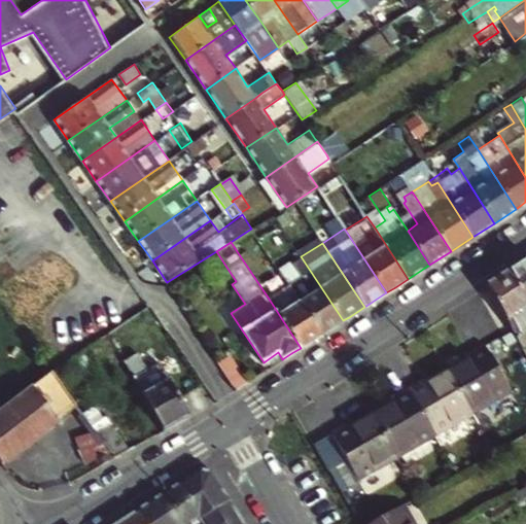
[(0,281),(14,272),(0,250),(0,281)]
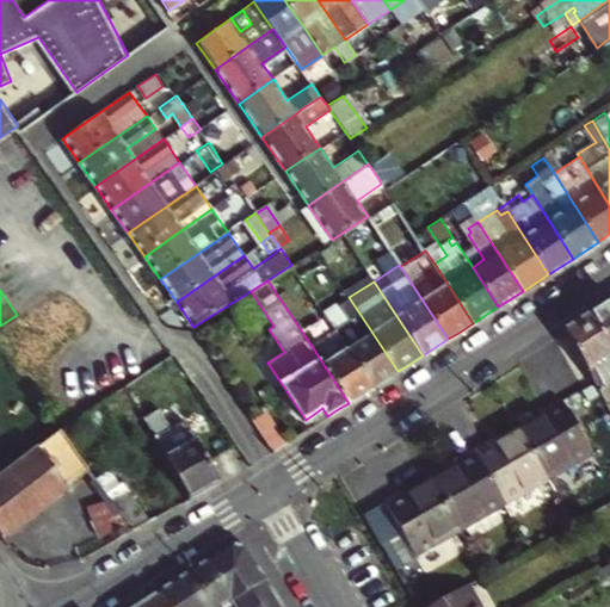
[(325,338),(312,346),(349,403),(374,386),(325,313),(310,291),(299,298),(325,338)]
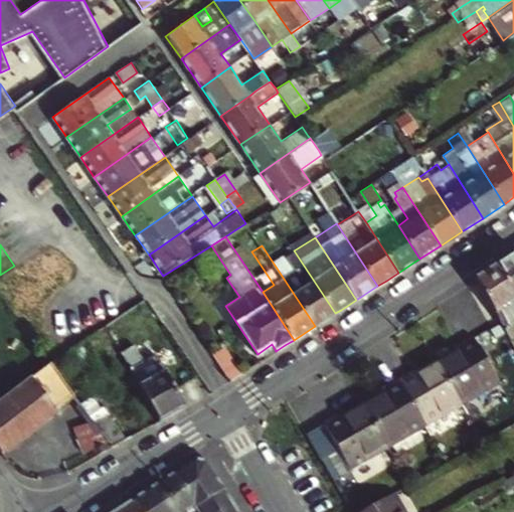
[(294,250),(274,264),(315,326),(335,313),(294,250)]
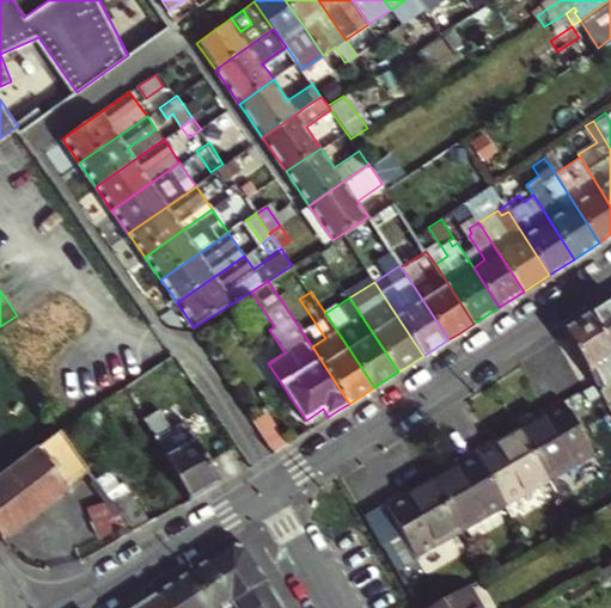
[(566,332),(575,347),(610,410),(610,350),(591,313),(564,330),(566,332)]
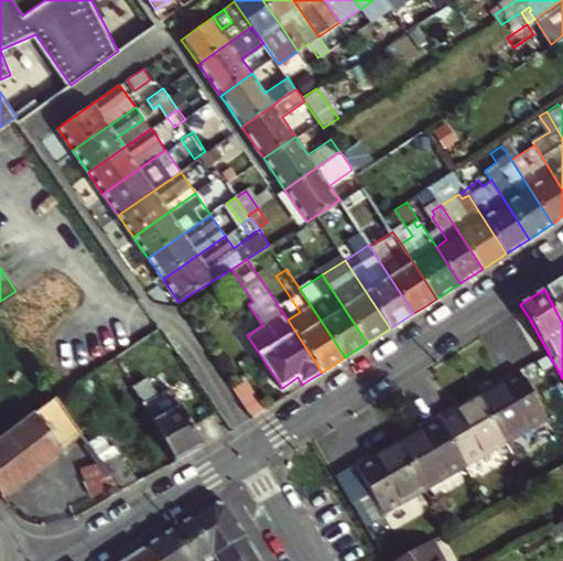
[(506,443),(548,418),(518,367),(501,377),(505,383),(479,396),(506,443)]
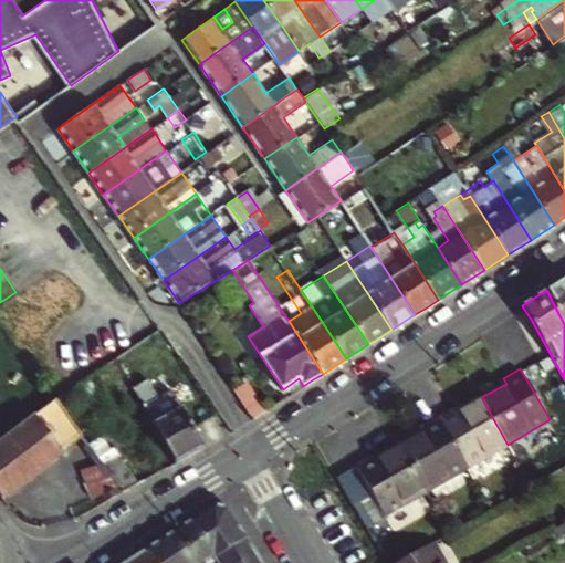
[(503,378),(479,393),(481,397),(506,384),(503,378)]
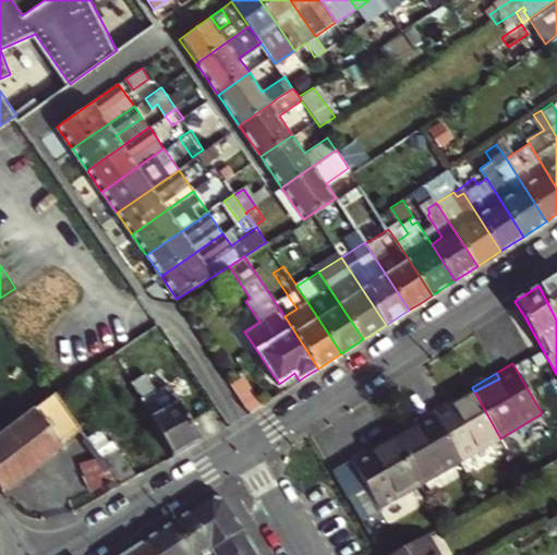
[(131,383),(172,455),(201,438),(169,385),(156,393),(145,374),(131,383)]
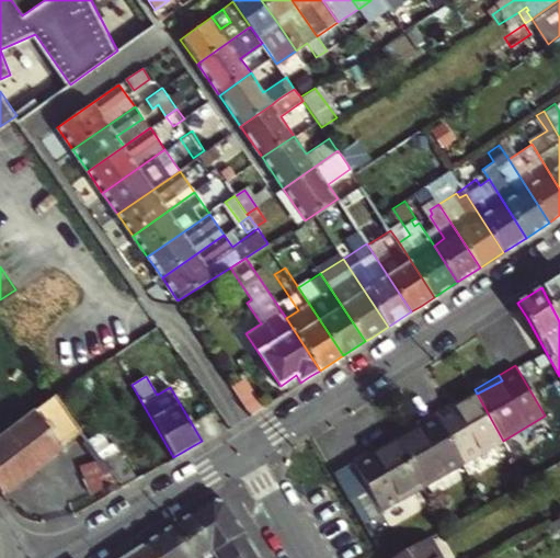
[(231,385),(250,413),(264,405),(244,376),(231,385)]
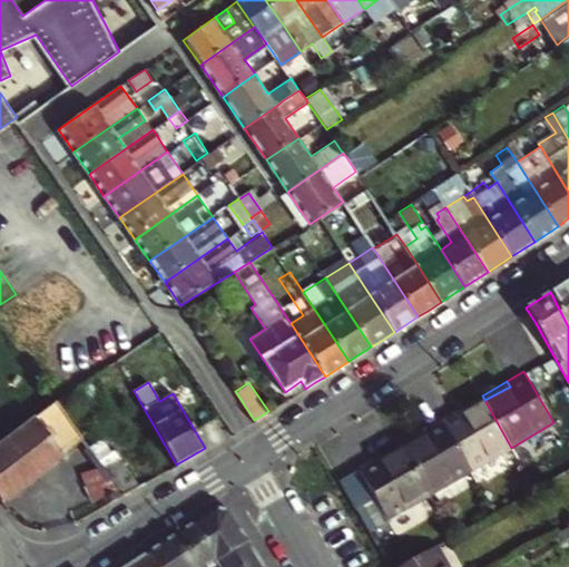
[(482,396),(458,410),(460,414),(484,400),(482,396)]
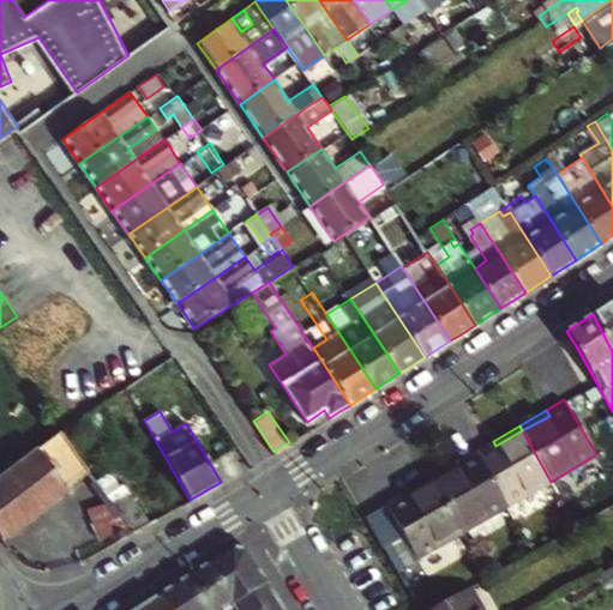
[(59,430),(0,475),(0,530),(4,536),(88,471),(59,432),(59,430)]
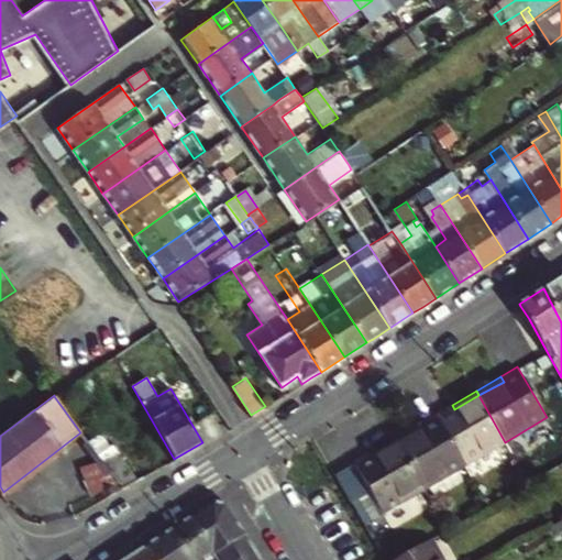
[(478,395),(454,409),(452,405),(436,415),(464,465),(505,442),(478,395)]
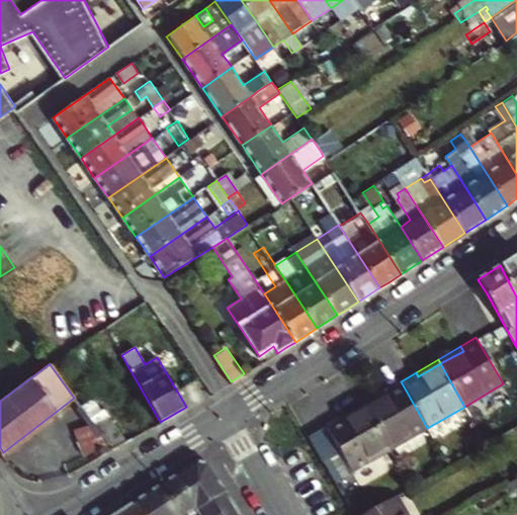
[(365,408),(391,450),(427,428),(401,381),(385,391),(388,395),(365,408)]
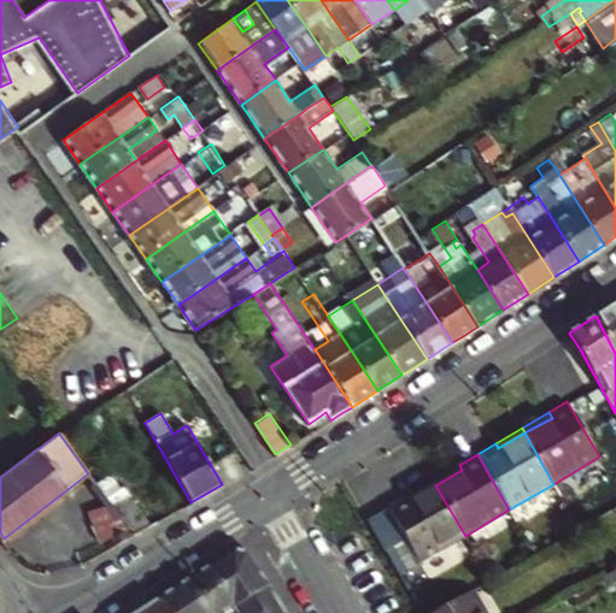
[(459,465),(432,481),(435,485),(462,470),(459,465)]
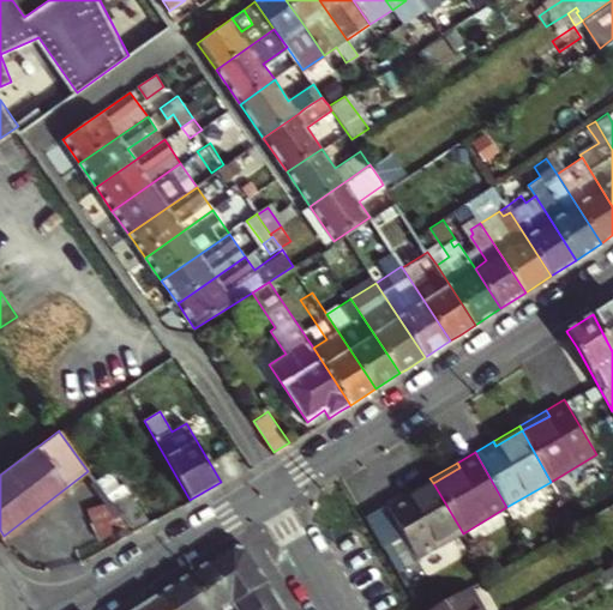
[(430,478),(403,494),(406,499),(433,483),(430,478)]
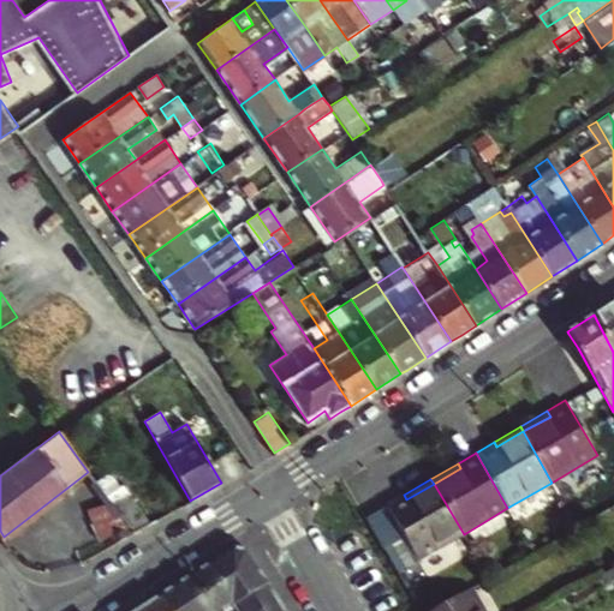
[(418,561),(464,534),(434,484),(406,499),(404,495),(386,504),(418,561)]
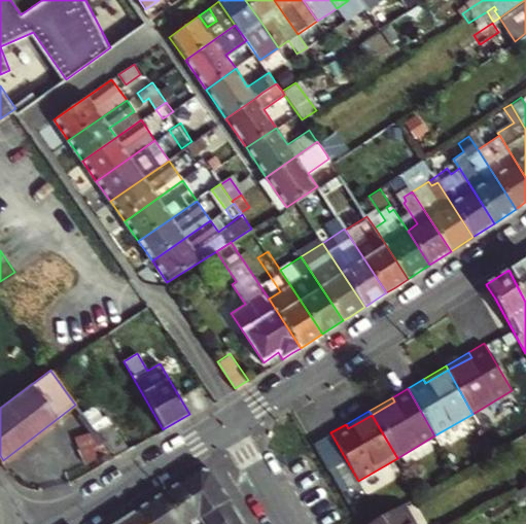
[(112,427),(99,438),(108,450),(113,457),(128,449),(112,427)]
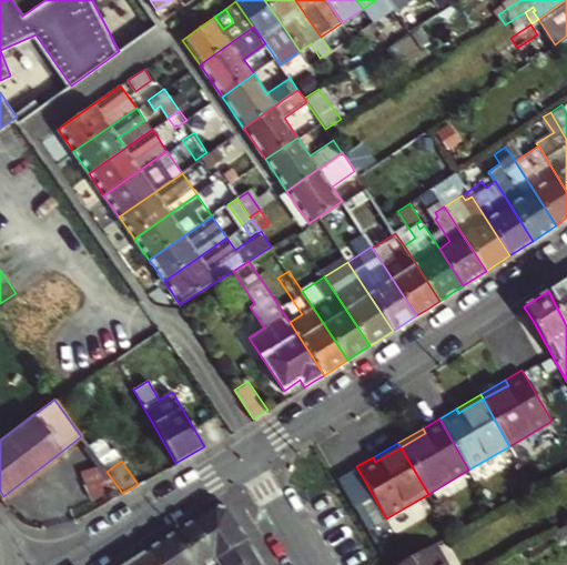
[(107,472),(100,462),(72,477),(87,502),(101,494),(117,485),(107,472)]
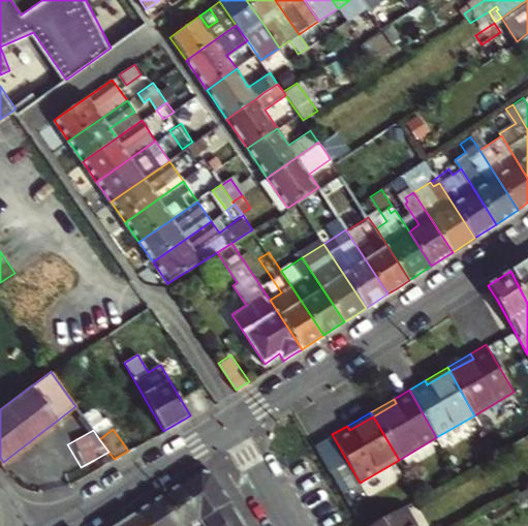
[(98,467),(114,459),(109,452),(94,460),(98,467)]
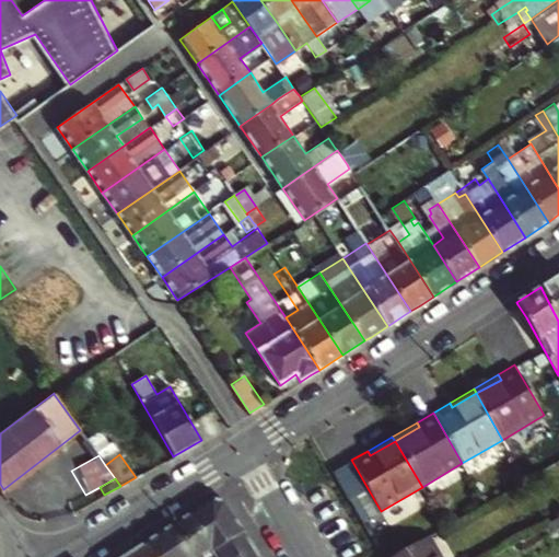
[(213,495),(175,520),(200,556),(199,556),(218,556),(213,548),(244,529),(223,496),(213,495)]
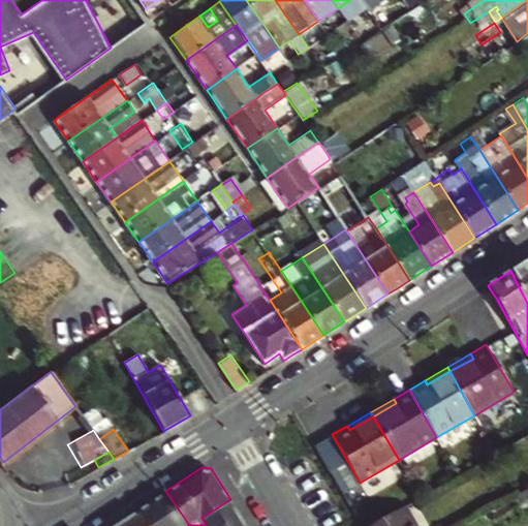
[(188,525),(189,525),(165,491),(136,509),(148,525),(188,525)]
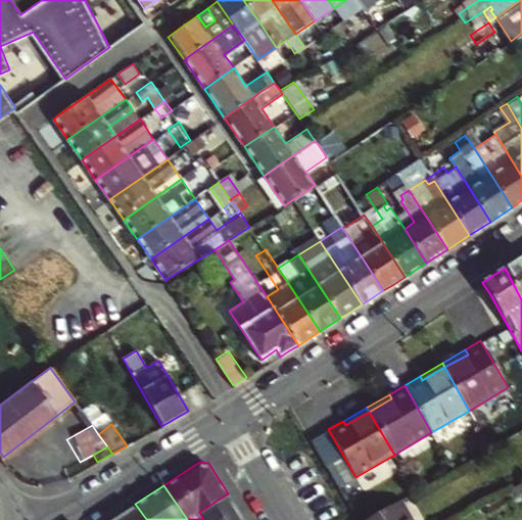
[(244,519),(228,493),(199,512),(203,519),(244,519)]
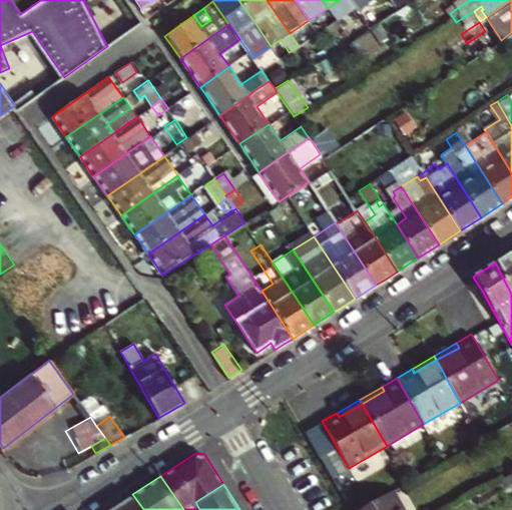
[(404,509),(393,490),(359,509),(404,509)]
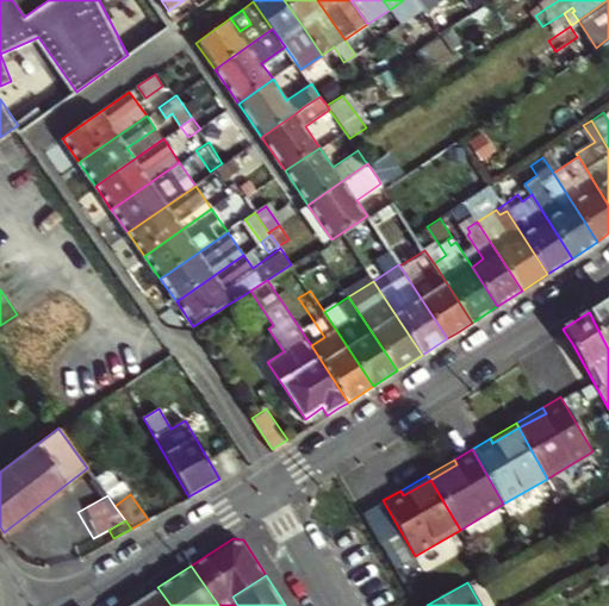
[(171,605),(157,587),(128,605),(171,605)]
